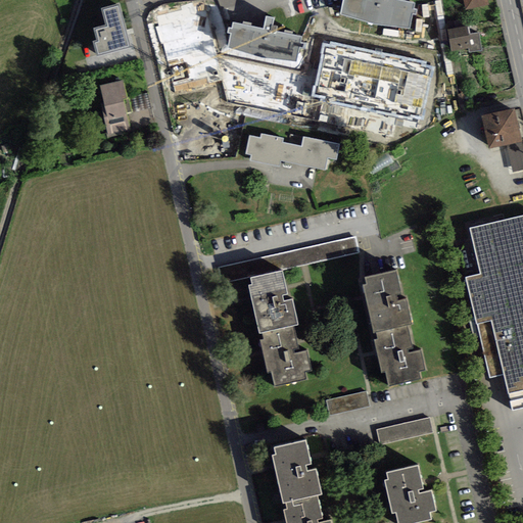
[(342,0),(340,14),(373,25),(409,29),(413,14),(416,14),(417,9),(413,9),(415,3),(397,0),(342,0)]
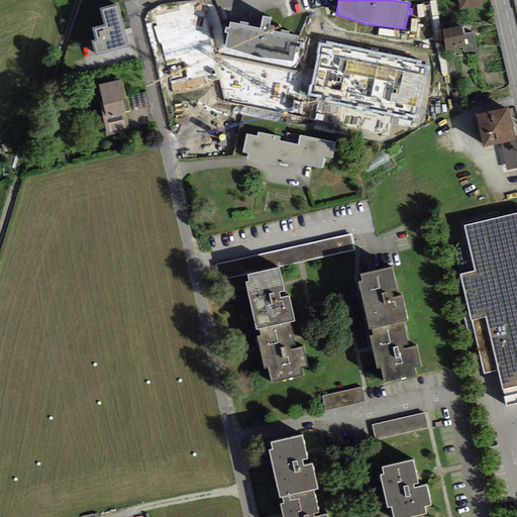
[(457,0),(459,10),(483,5),(482,0),(457,0)]
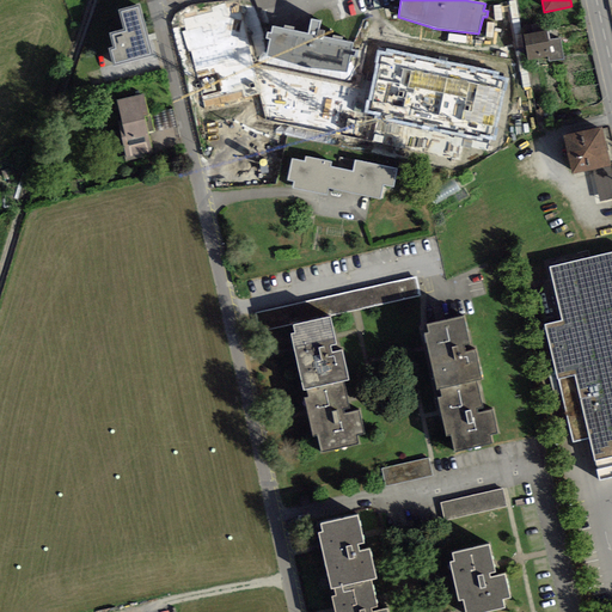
[(153,56),(139,5),(117,10),(123,30),(109,34),(112,47),(108,48),(112,67),(153,56)]
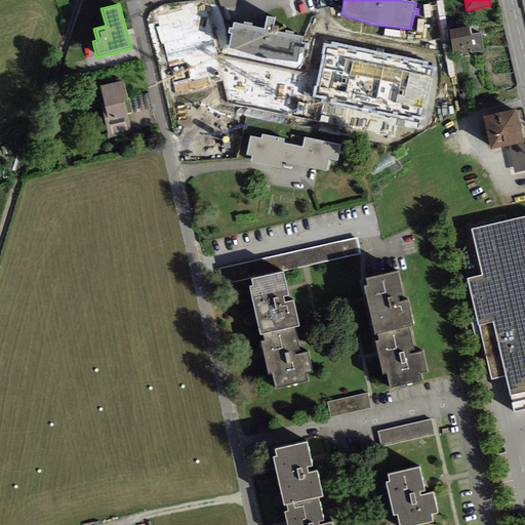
[(264,29),(234,23),(233,29),(230,28),(229,33),(232,34),(229,48),(261,57),(297,63),(300,47),(305,48),(306,43),(301,43),(304,37),(278,32),(279,27),(274,26),(275,19),(267,16),(264,29)]
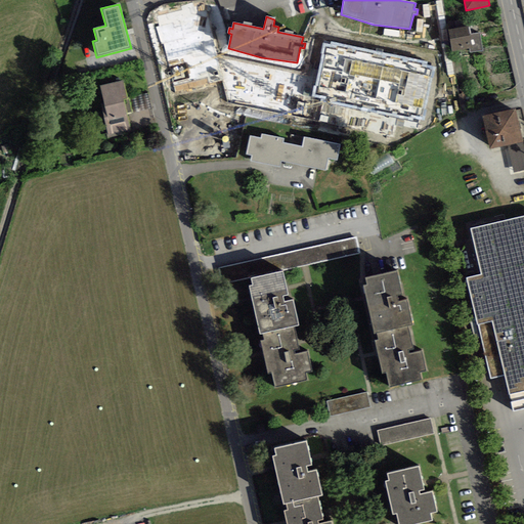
[(468,27),(448,31),(452,51),(469,48),(472,47),(470,35),(468,27)]
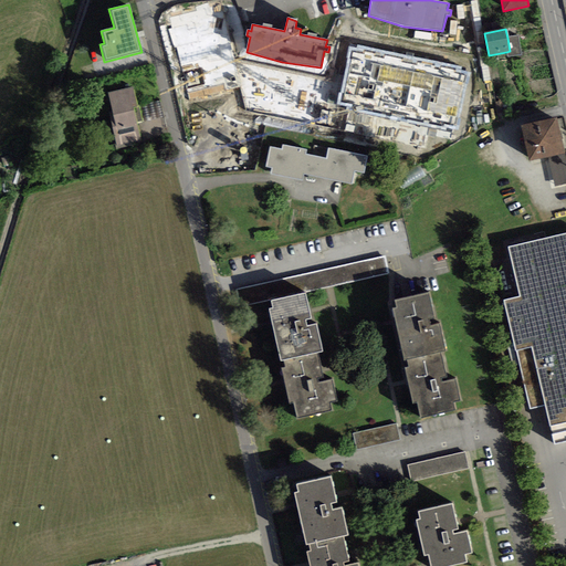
[(522,54),(519,35),(507,38),(510,51),(506,52),(507,56),(522,54)]
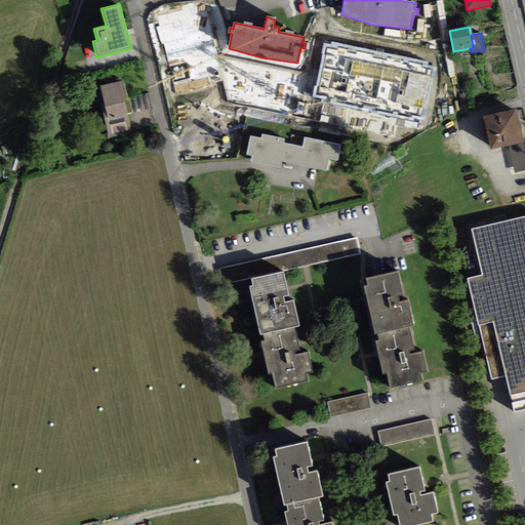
[(426,120),(436,69),(428,68),(428,63),(332,43),(331,46),(325,45),(314,96),(324,98),(324,103),(414,122),(414,118),(426,120)]
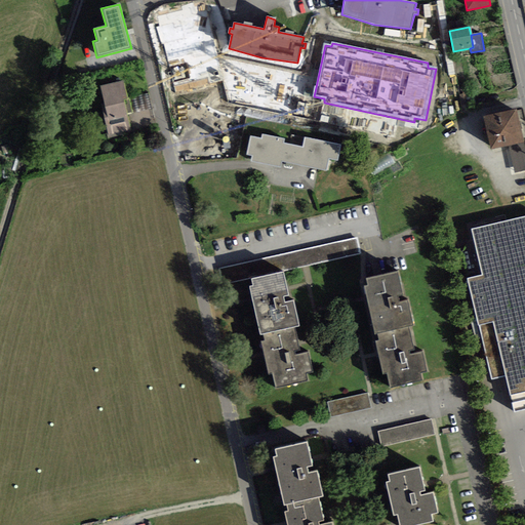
[(108,136),(131,131),(123,99),(126,99),(122,80),(95,87),(108,136)]
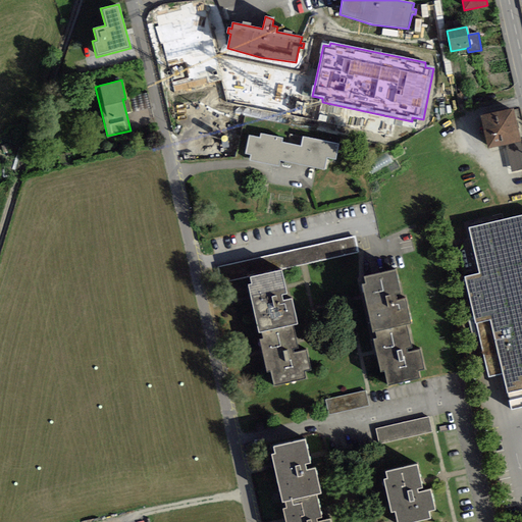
[(506,144),(521,141),(514,109),(482,116),(489,148),(506,144)]
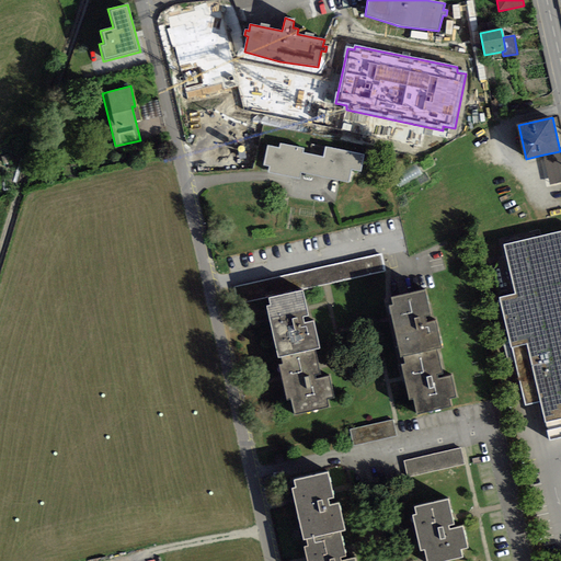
[(267,146),(263,165),(270,167),(268,172),(299,179),(300,173),(348,183),(352,170),(361,171),(364,155),(325,147),(323,158),(302,153),(304,148),(281,144),(279,148),(267,146)]
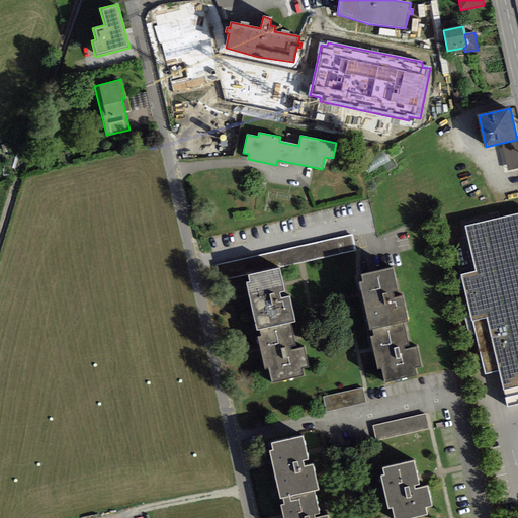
[(508,170),(517,167),(517,144),(517,140),(502,143),(508,170)]
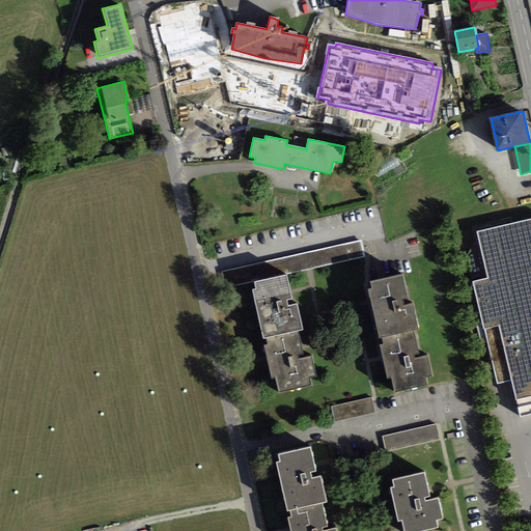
[(393,156),(372,167),(379,177),(398,165),(393,156)]
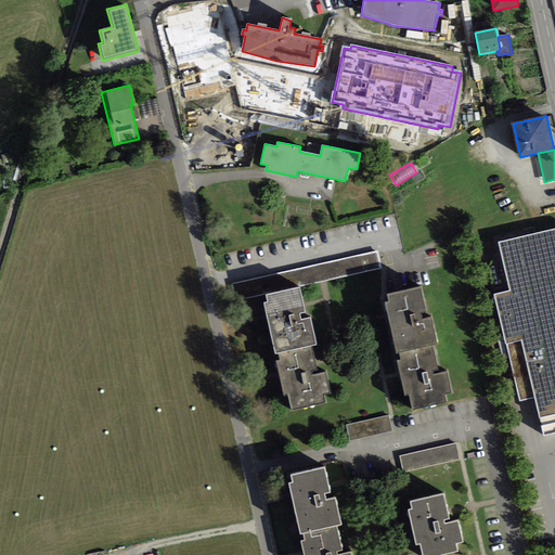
[(554,228),(499,242),(511,291),(495,294),(521,400),(534,397),(540,418),(554,414),(554,228)]
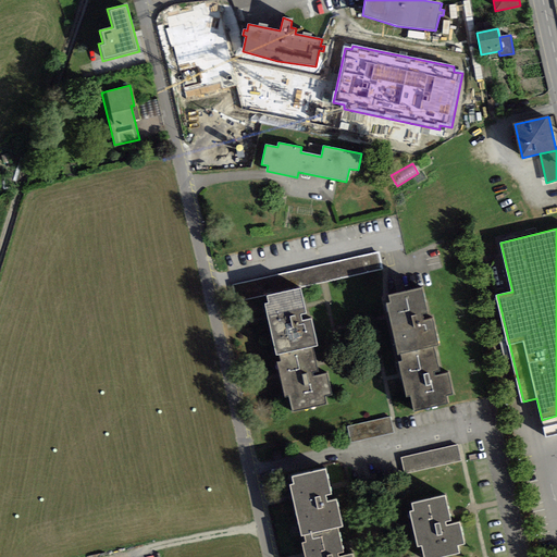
[(385,305),(397,356),(400,355),(433,347),(437,345),(432,319),(422,321),(422,314),(426,313),(421,288),(387,296),(390,304),(385,305)]
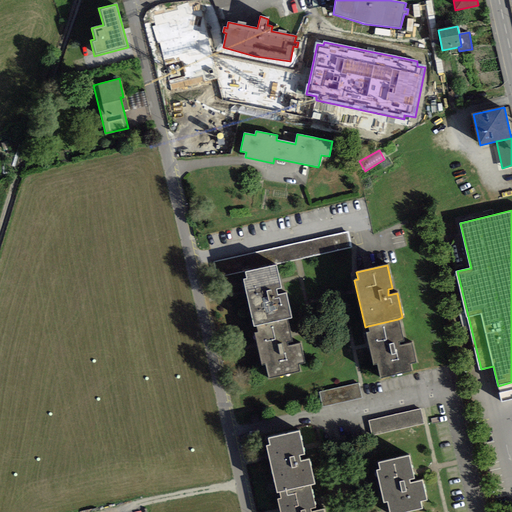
[(243,278),(253,327),(256,326),(287,319),(292,318),(286,294),(278,295),(276,289),(281,288),(275,266),(245,272),(246,278),(243,278)]
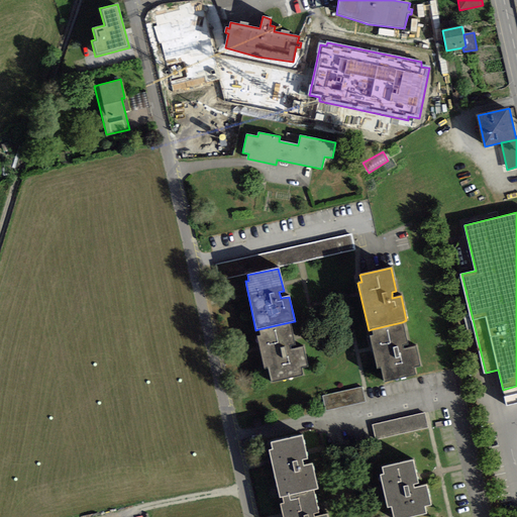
[(290,322),(259,329),(261,335),(257,336),(265,371),(268,370),(271,382),(303,375),(302,369),(308,368),(303,346),(296,347),(290,322)]
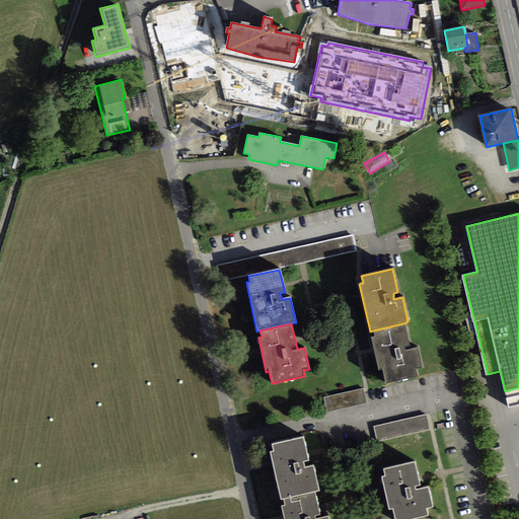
[(403,323),(373,330),(374,338),(371,338),(378,369),(382,368),(385,383),(417,376),(415,368),(420,367),(416,349),(403,352),(402,347),(408,345),(403,323)]
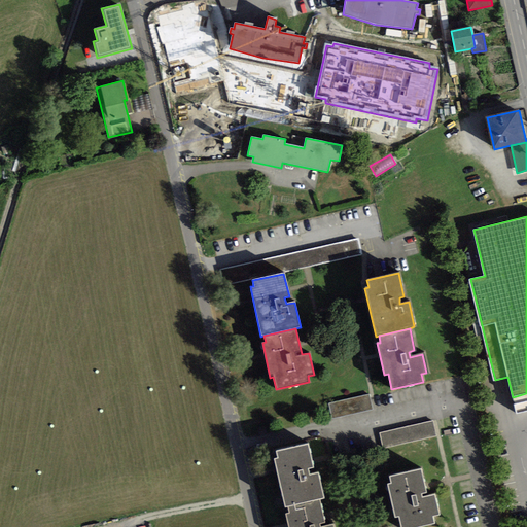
[(330,402),(334,418),(374,409),(371,393),(330,402)]
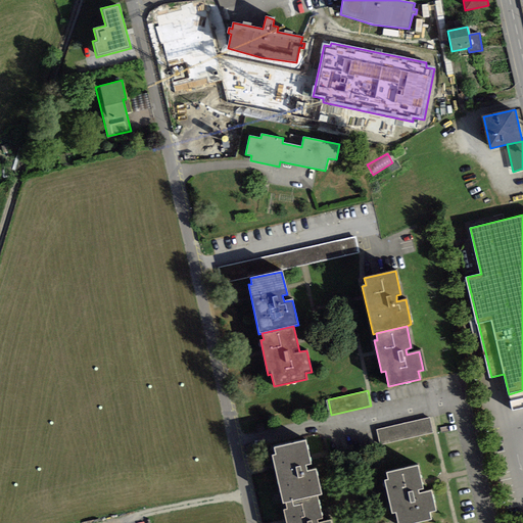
[(380,445),(433,433),(430,418),(377,430),(380,445)]
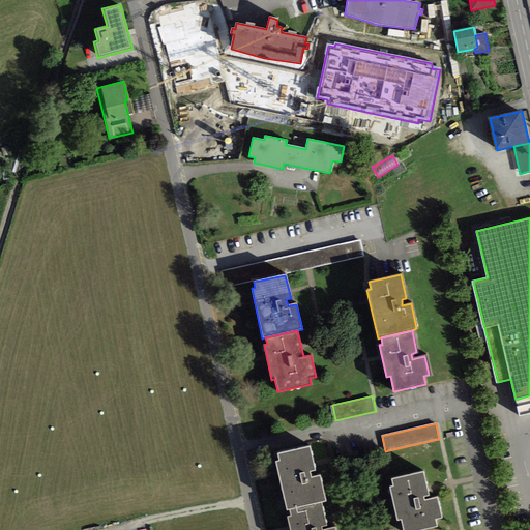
[(275,462),(287,510),(290,509),(321,503),(325,501),(320,475),(311,477),(311,471),(315,470),(310,446),(277,453),(280,461),(275,462)]
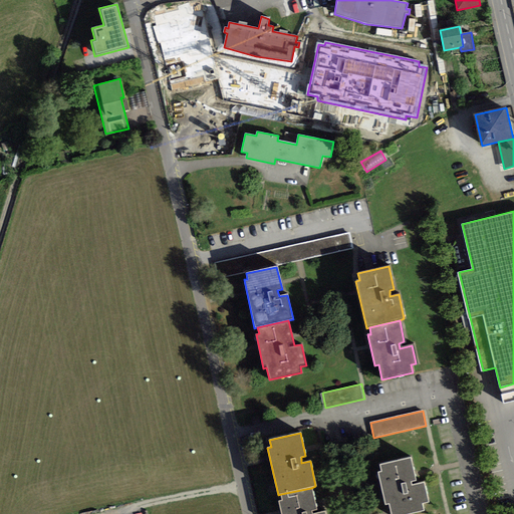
[(411,458),(380,465),(381,473),(378,473),(384,503),(390,502),(392,513),(407,513),(424,510),(422,503),(429,502),(424,483),(412,485),(411,482),(416,481),(411,458)]
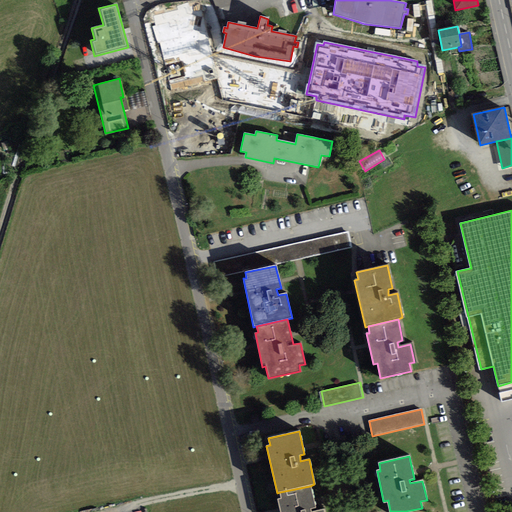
[(310,486),(280,492),(281,499),(278,500),(280,511),(322,511),(323,511),(316,511),(309,511),(309,508),(314,507),(310,486)]
